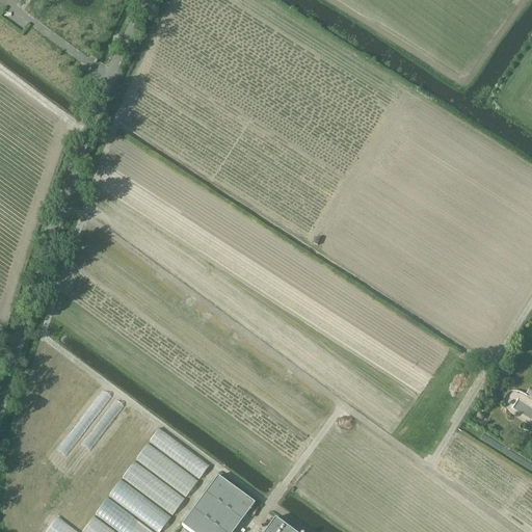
[(158,428),(149,442),(201,478),(210,463),(158,428)]
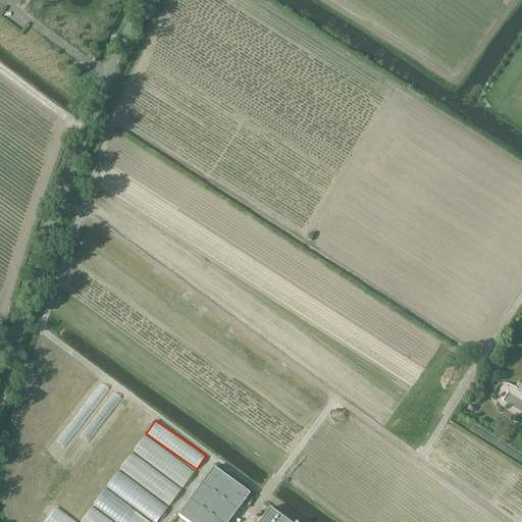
[(132,451),(119,469),(171,505),(195,469),(144,435),(133,452),(132,451)]
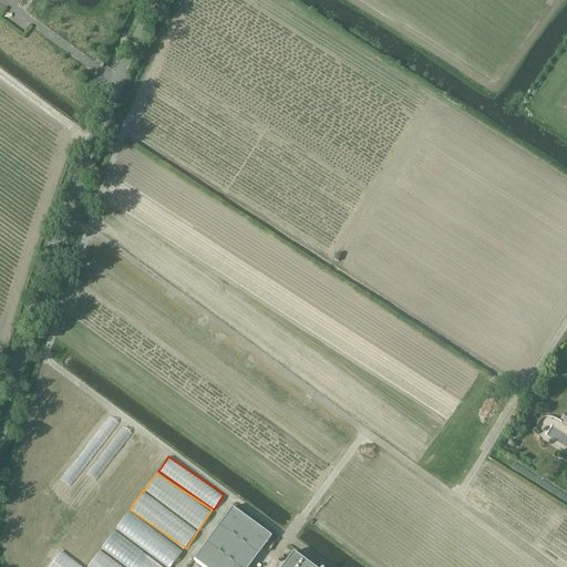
[(202,566),(248,566),(271,537),(232,508),(193,560),(202,566)]
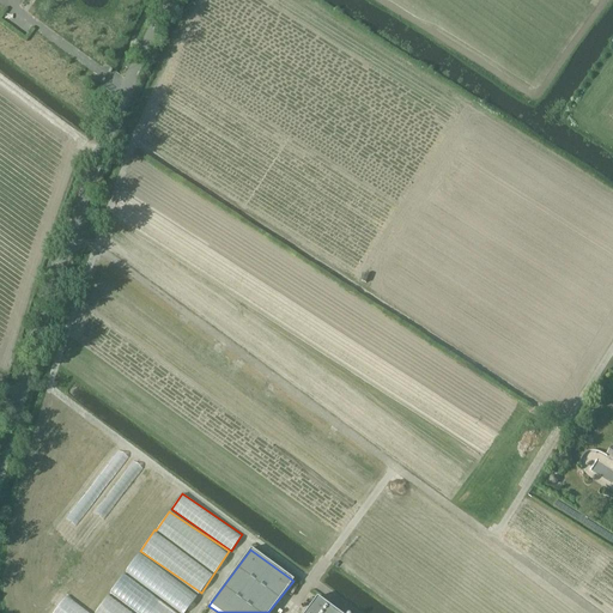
[(139,552),(125,571),(183,612),(198,594),(139,552)]
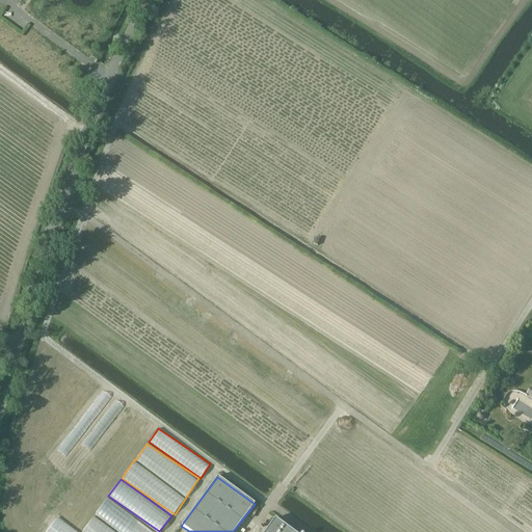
[(156,531),(106,498),(95,515),(120,531),(156,531)]
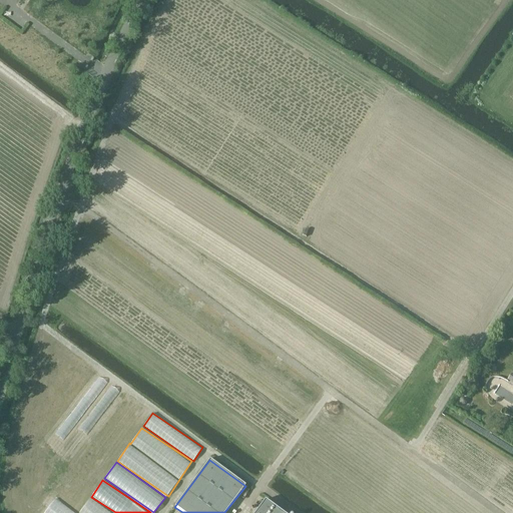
[(112,512),(89,497),(78,512),(112,512)]
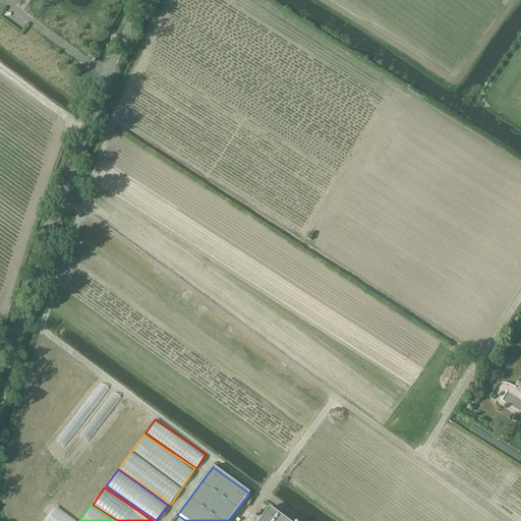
[(286,520),(269,508),(258,520),(286,520)]
